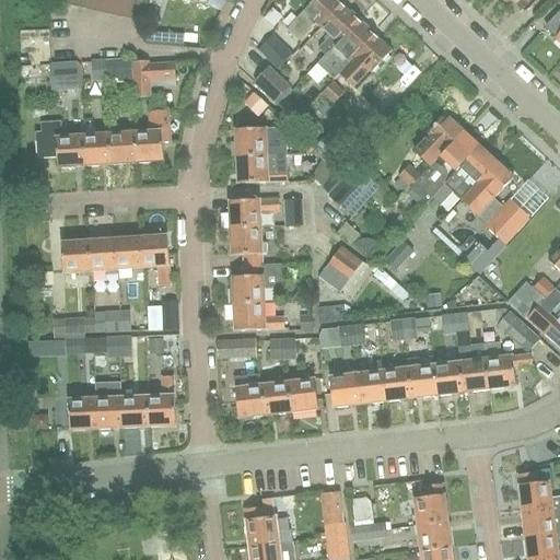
[(147,0),(65,0),(65,4),(143,21),(147,0)]
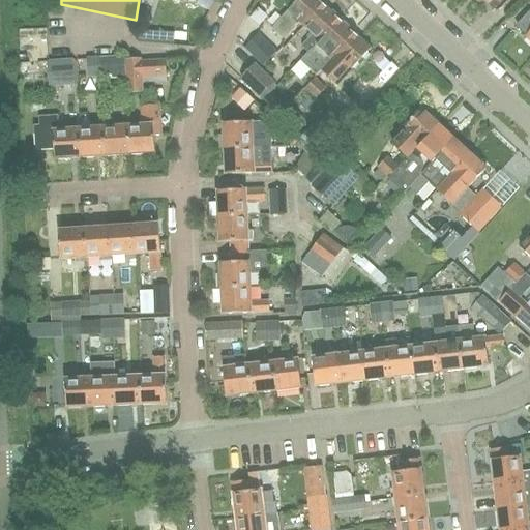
[(305,27),(324,6),(317,0),(298,0),(282,18),(271,28),(283,39),(299,22),(305,27)]
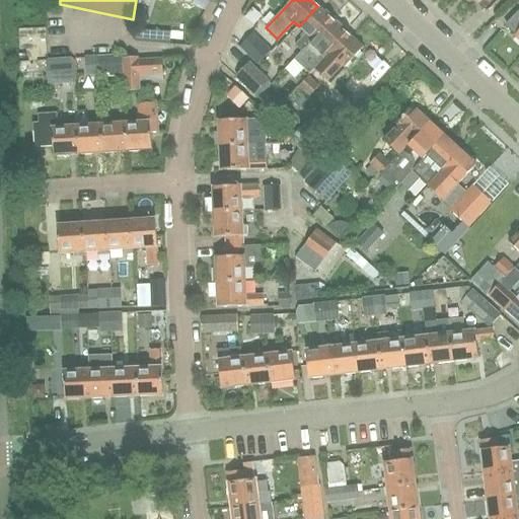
[(331,19),(317,6),(299,26),(305,32),(301,35),(302,38),(296,45),(302,51),(331,19)]
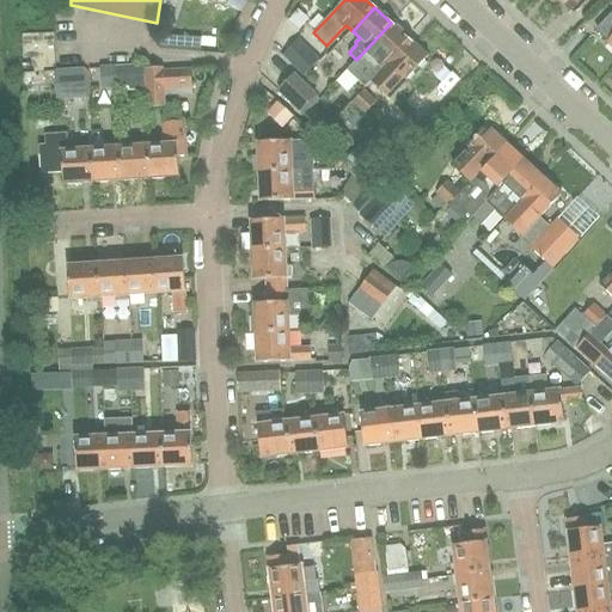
[(409,38),(391,23),(356,60),(348,69),(366,87),(371,81),(374,78),(386,63),(395,54),(398,50),(409,38)]
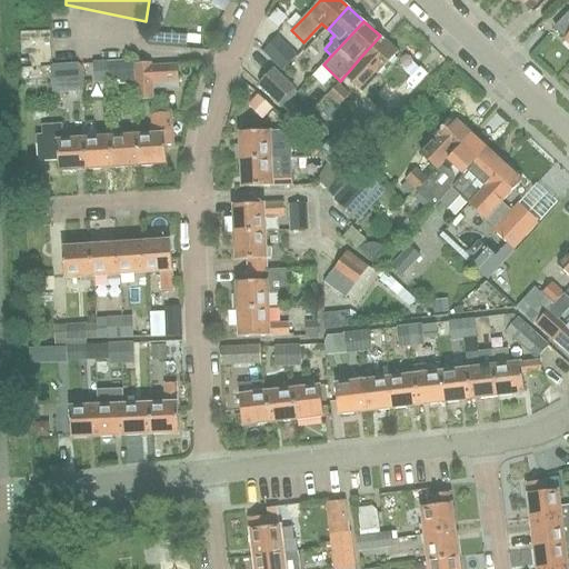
[(152,33),(142,32),(143,40),(146,43),(150,46),(151,46),(152,33)]
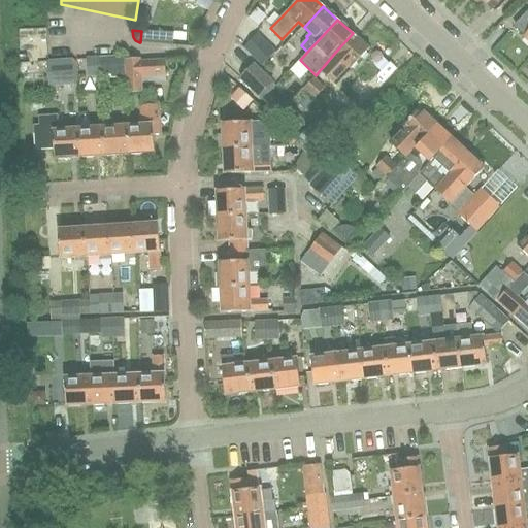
[(174,33),(157,32),(156,44),(173,45),(174,33)]
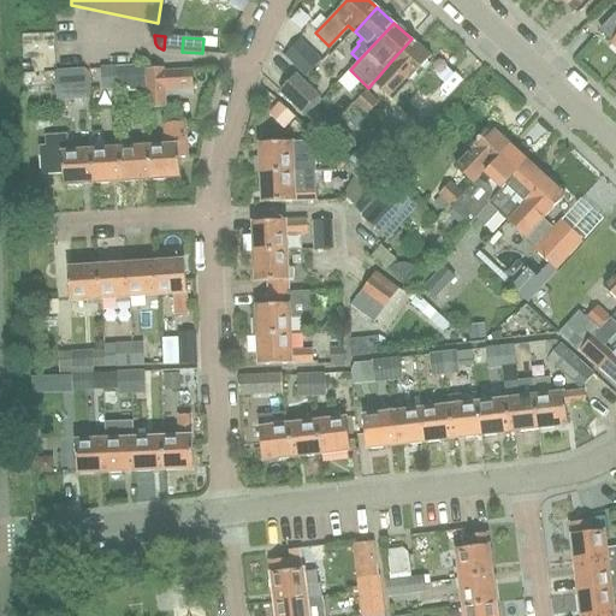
[(301,39),(285,55),(307,76),(323,60),(301,39)]
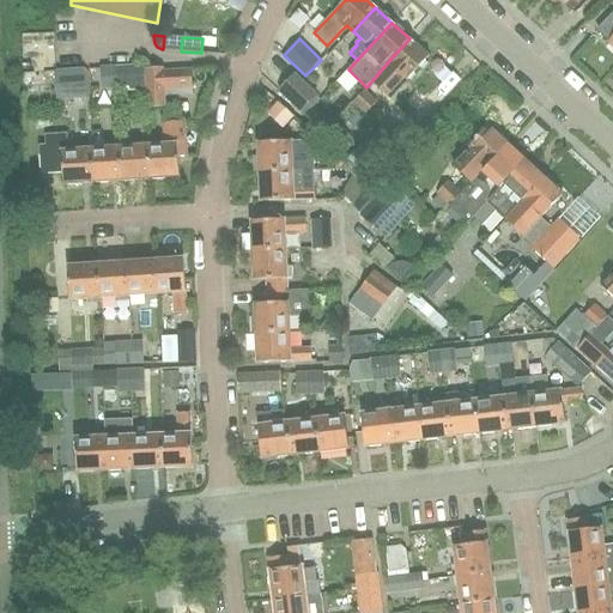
[(371,82),(390,98),(400,89),(429,58),(410,38),(399,50),(395,54),(387,64),(375,78),(371,82)]
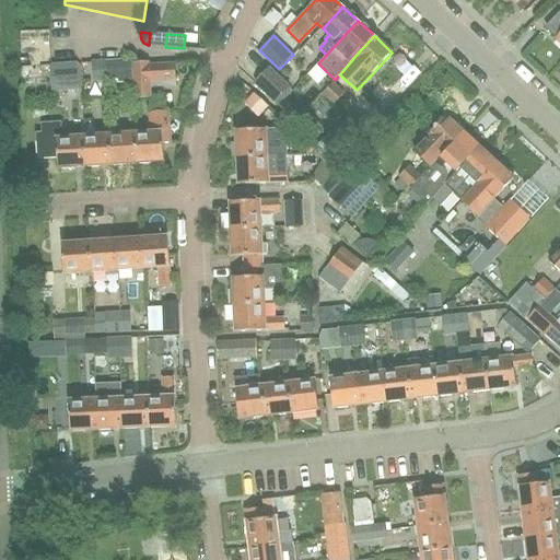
[(131,58),(104,60),(105,81),(117,80),(118,83),(133,82),(131,62),(131,58)]
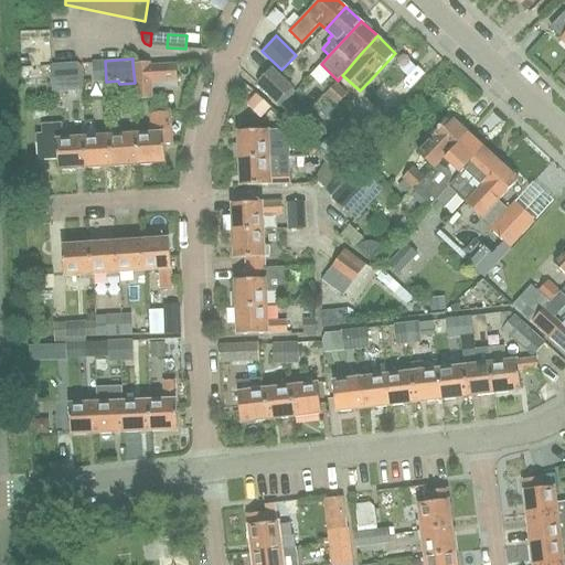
[(106,82),(105,61),(93,62),(94,82),(106,82)]
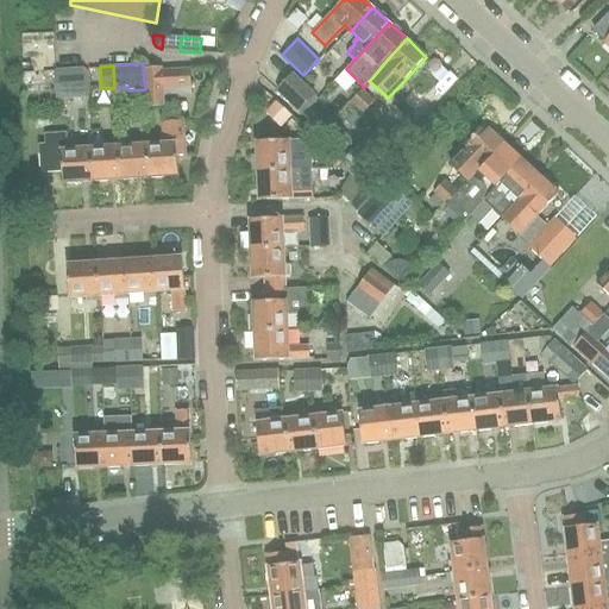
[(165,106),(164,89),(193,87),(190,68),(163,69),(163,66),(143,68),(145,89),(146,107),(165,106)]
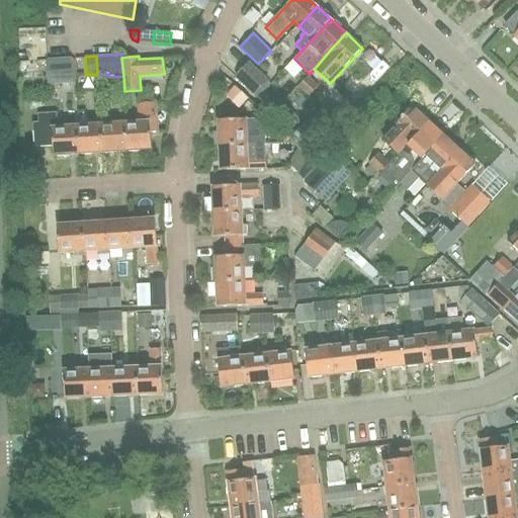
[(72,57),(48,59),(50,85),(74,83),(72,57)]
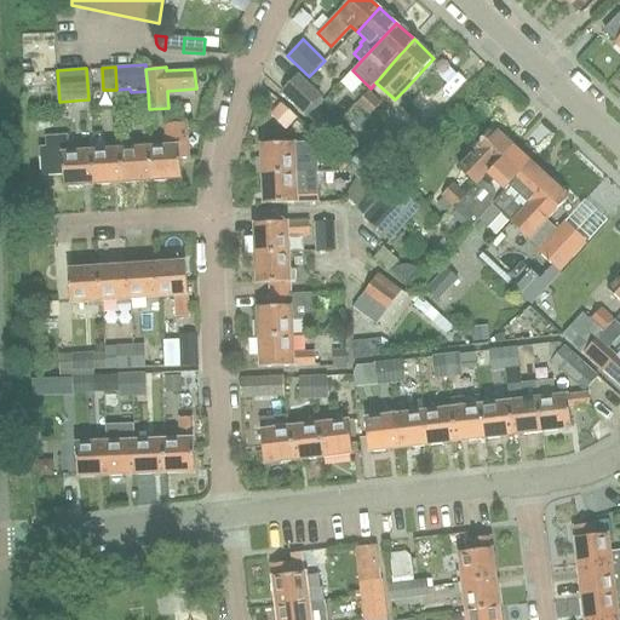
[(299,75),(283,92),(304,112),(320,96),(299,75)]
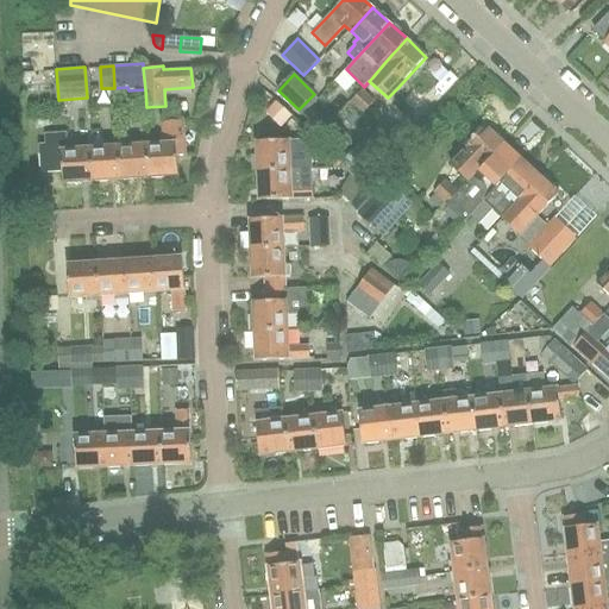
[(376,101),(362,88),(350,101),(364,113),(376,101)]
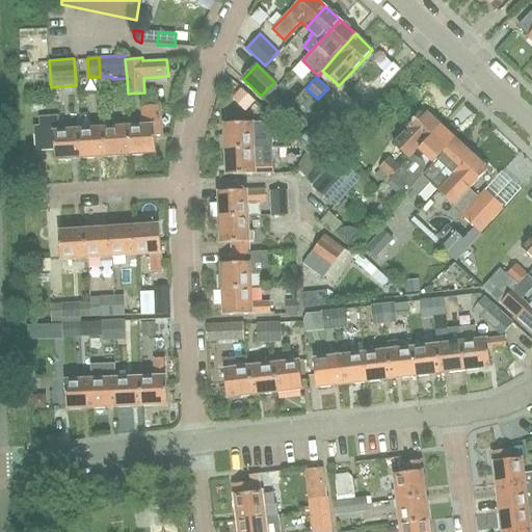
[(231,99),(245,112),(256,101),(241,87),(231,99)]
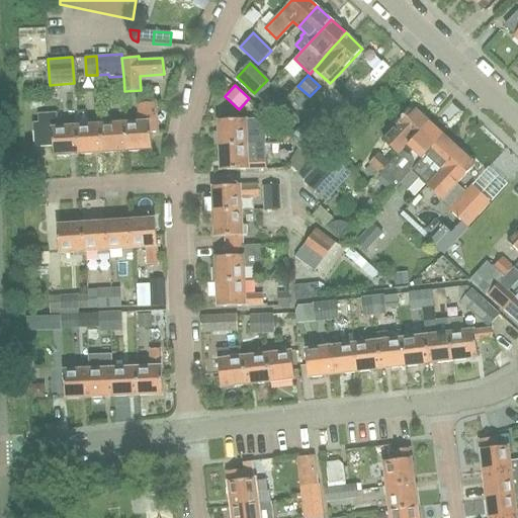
[(126,151),(152,149),(151,132),(158,131),(156,101),(138,103),(139,121),(124,122),(126,151)]
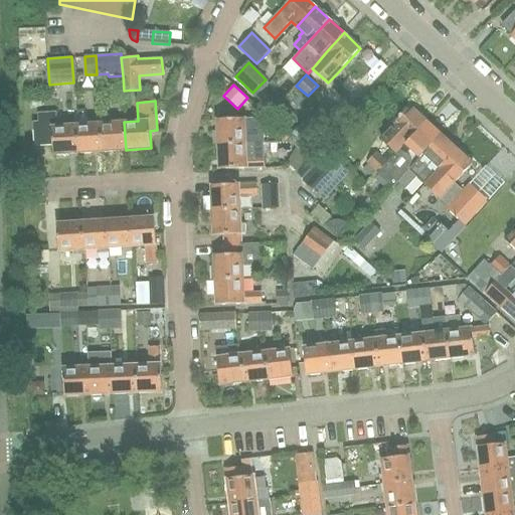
[(326,102),(306,123),(325,142),(345,120),(326,102)]
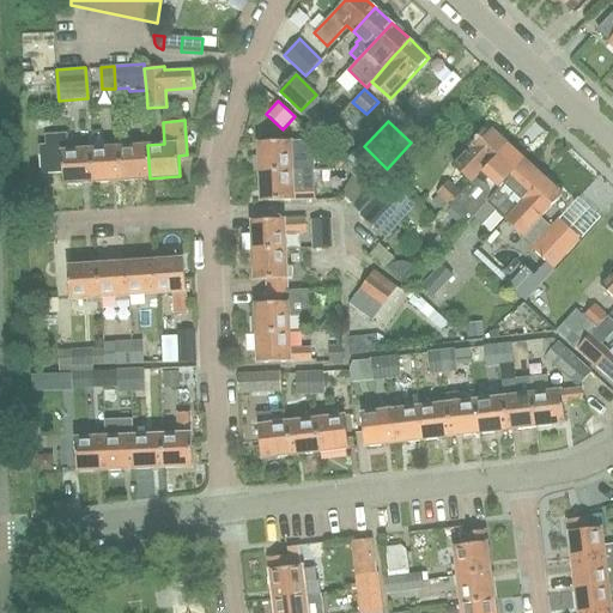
[(453,165),(472,183),(485,171),(509,145),(489,127),(460,158),(453,165)]
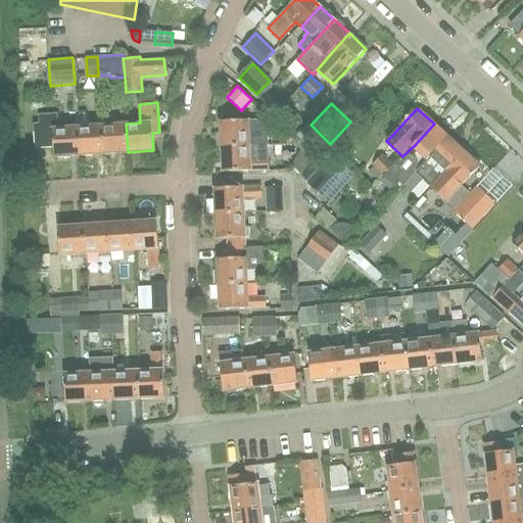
[(54,146),(55,157),(79,155),(77,127),(57,129),(57,114),(40,115),(41,126),(36,126),(37,147),(54,146)]
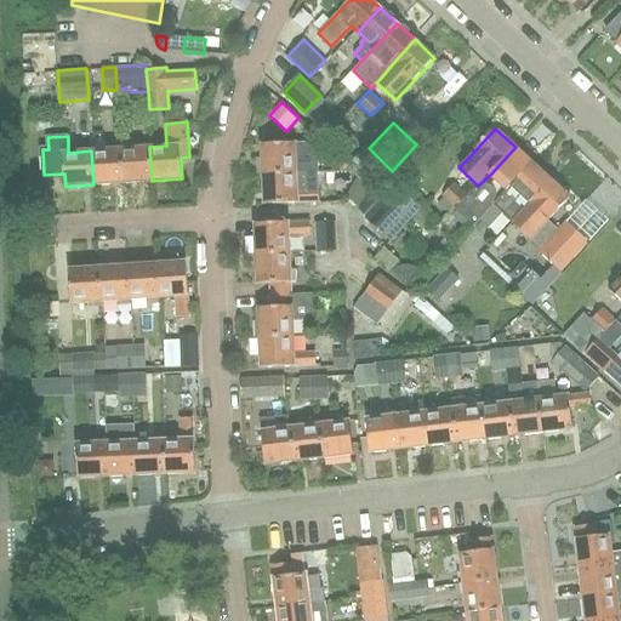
[(318,142),(262,144),(263,175),(297,172),(297,171),(319,170),(318,142)]
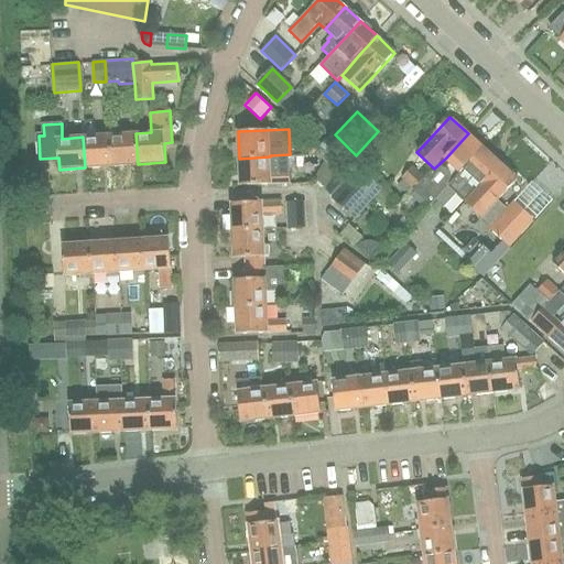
[(109,136),(111,165),(138,164),(136,133),(109,136)]
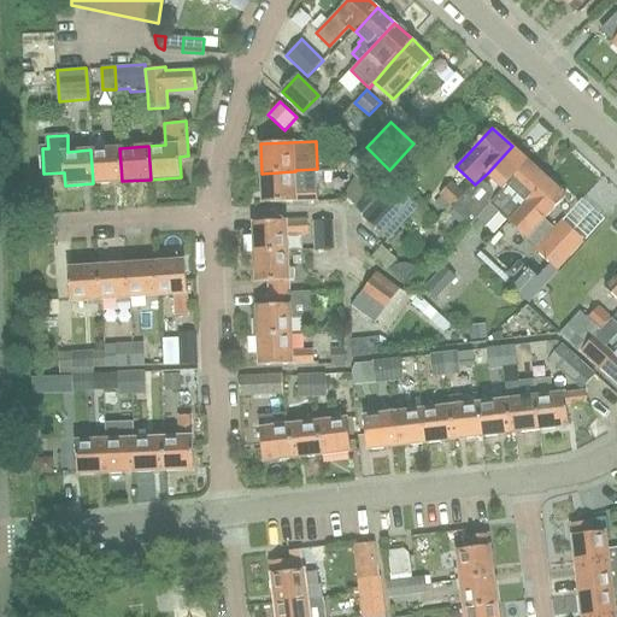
[(529,162),(512,146),(488,172),(475,184),(465,194),(448,211),(468,228),(476,218),(491,203),(529,162)]
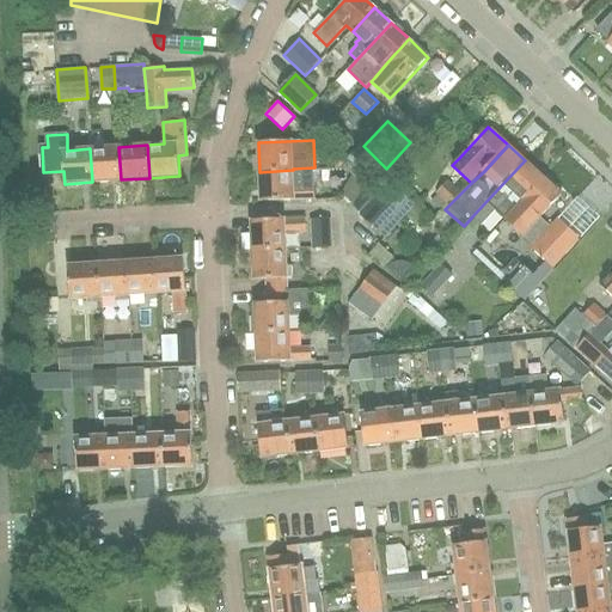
[(90,148),(92,182),(121,179),(118,147),(90,148)]
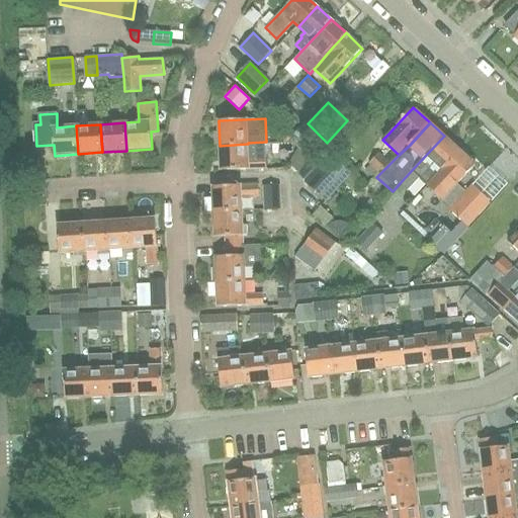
[(293,143),(293,135),(283,127),(283,143),(293,143)]
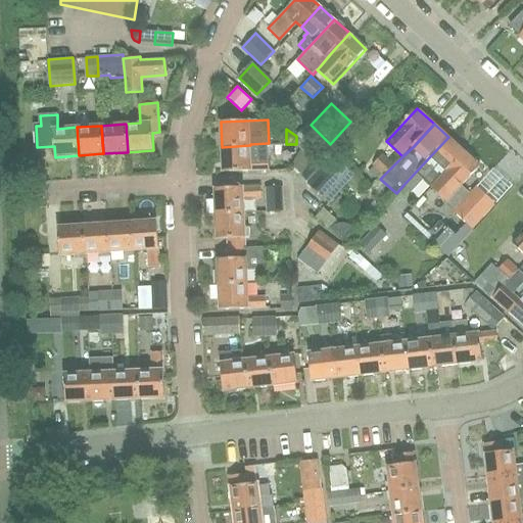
[(315,133),(300,147),(312,159),(326,144),(315,133)]
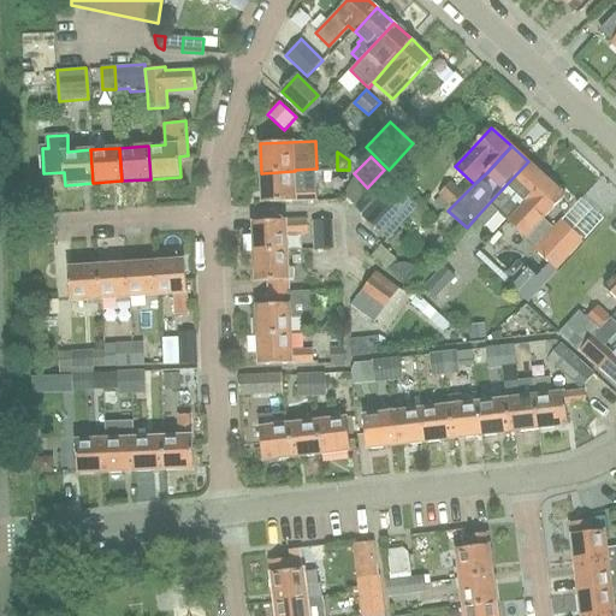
[(548,179),(528,161),(490,202),(475,218),(485,226),(498,213),(509,223),(548,179)]
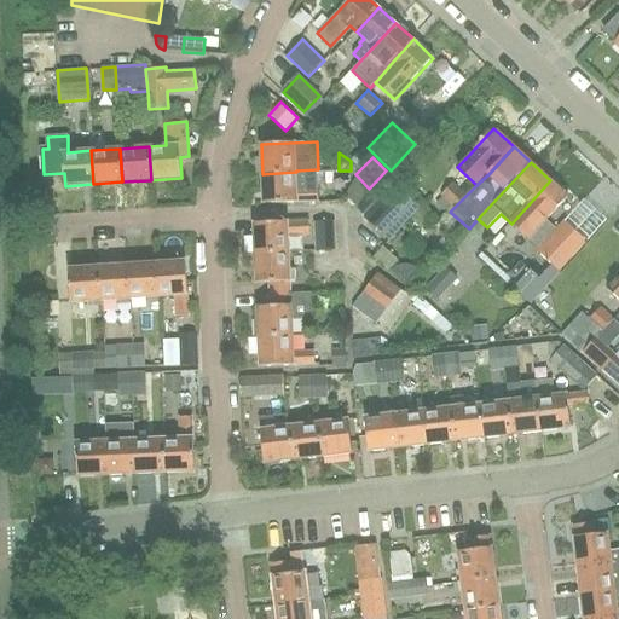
[(298,190),(296,172),(262,174),(264,203),(318,201),(318,189),(298,190)]
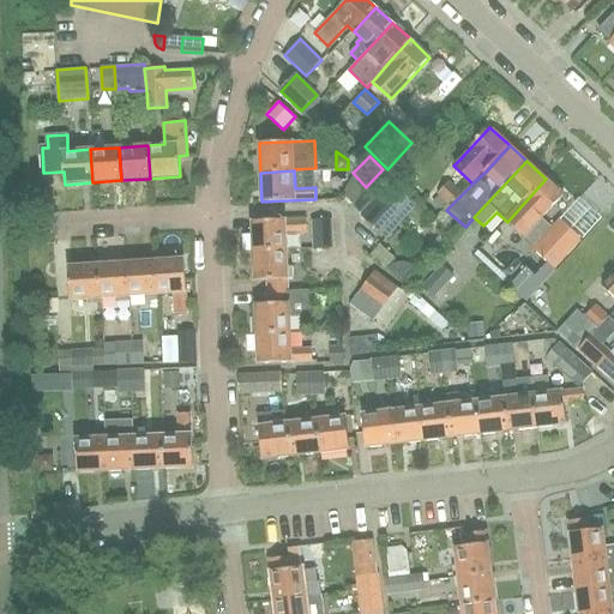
[(564,196),(546,179),(507,222),(524,238),(522,239),(552,266),(554,270),(582,239),(559,218),(552,227),(542,218),(564,196)]
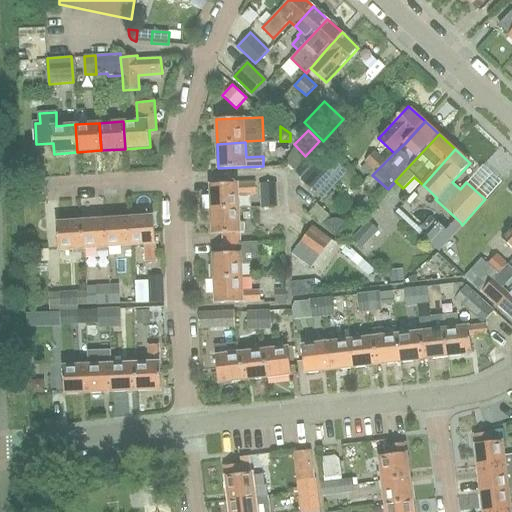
[(372,175),(386,161),(376,150),(365,161),(367,164),(362,169),(370,177),(372,175)]
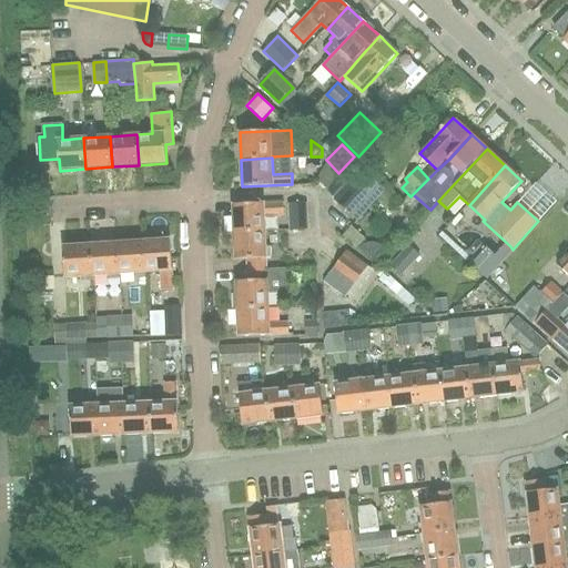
[(385,190),(362,169),(334,201),(357,222),(385,190)]
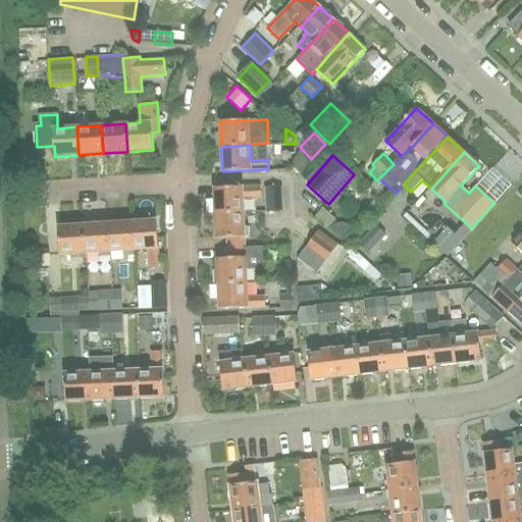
[(214,189),(215,214),(244,213),(244,198),(261,198),(260,187),(214,189)]
